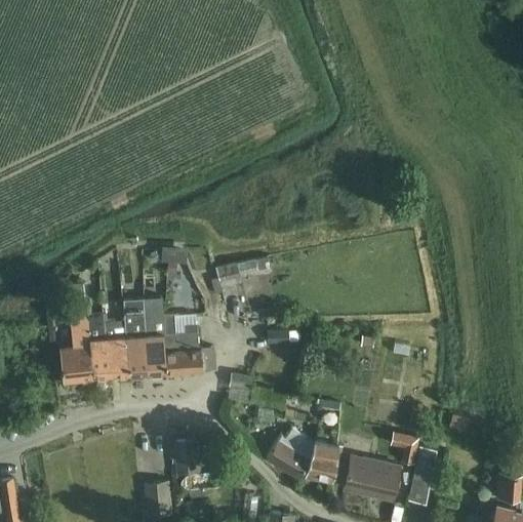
[(164,298),(145,299),(146,317),(147,331),(149,372),(168,371),(166,321),(164,298)]
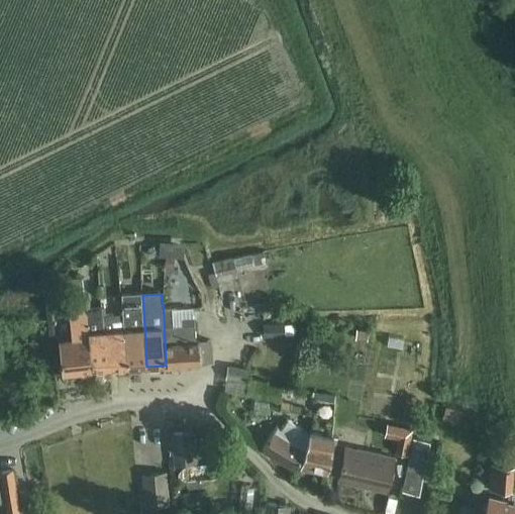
[(142,295),(122,297),(124,313),(125,324),(128,368),(146,367),(144,326),(143,312),(142,295)]
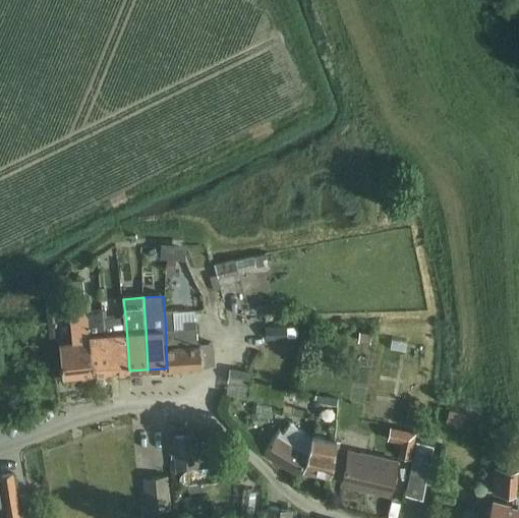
[(91,353),(93,373),(111,371),(107,333),(105,320),(103,320),(103,312),(88,313),(89,325),(91,353)]
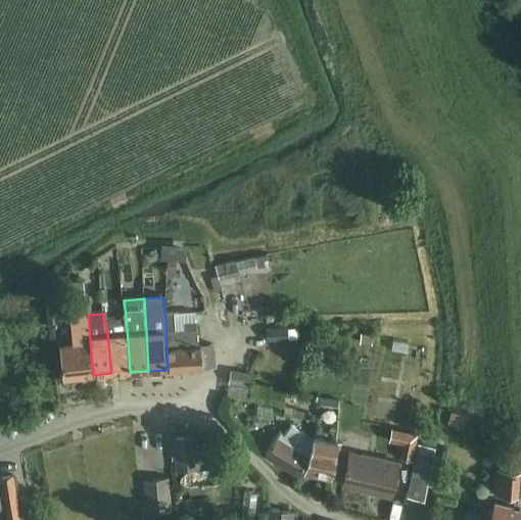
[(69,317),(72,342),(62,342),(65,376),(93,375),(91,355),(89,326),(88,315),(69,317)]
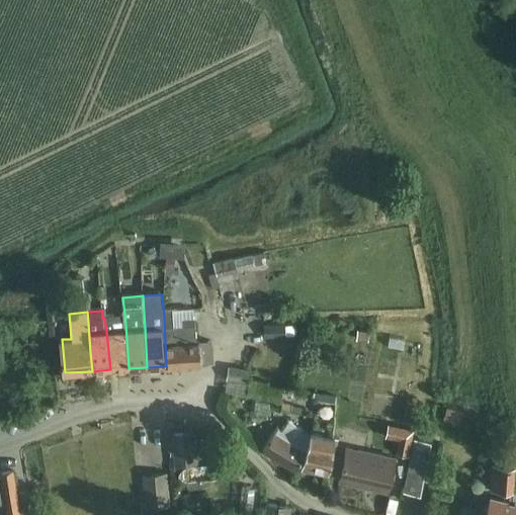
[(106,331),(110,369),(129,368),(125,325),(123,314),(122,314),(122,317),(104,318),(106,331)]
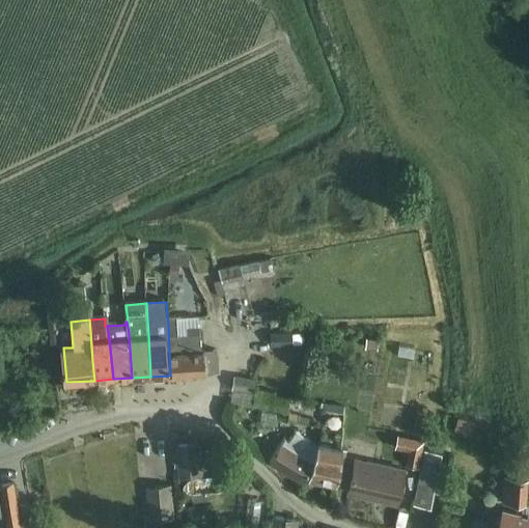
[(168,325),(170,376),(219,372),(218,354),(205,355),(204,353),(202,353),(201,330),(187,331),(187,336),(178,337),(178,324),(168,325)]
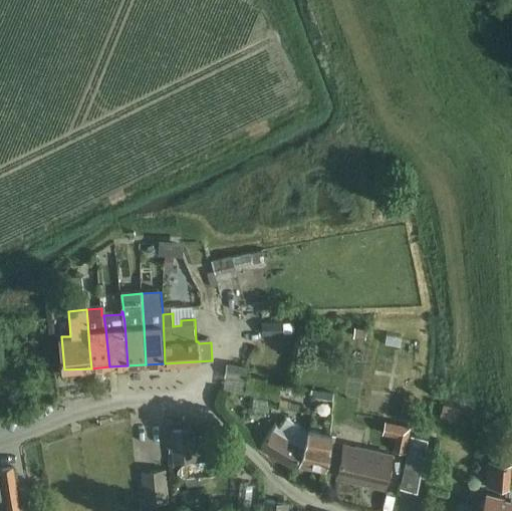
[(279,320),(280,330),(300,327),(298,318),(279,320)]
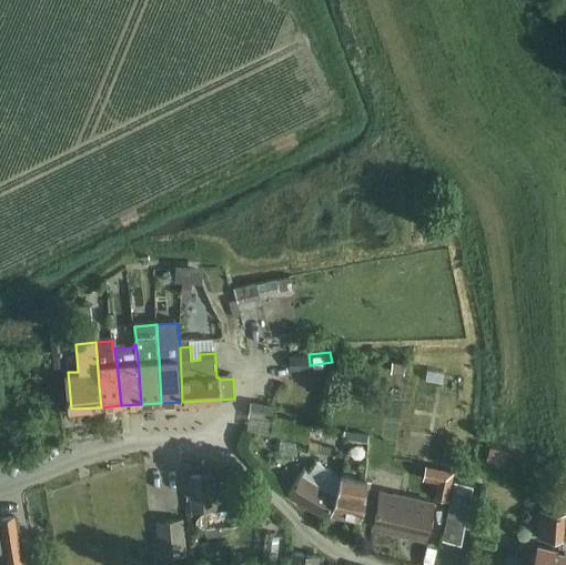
[(273,410),(253,406),(251,421),(271,424),(273,410)]
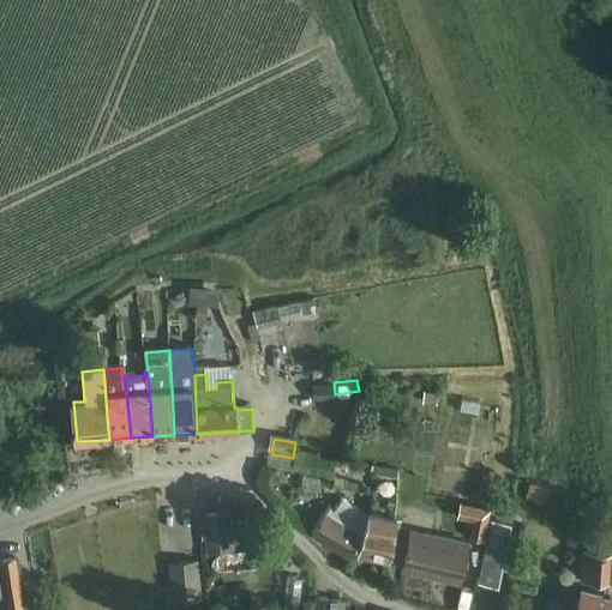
[(331,477),(334,460),(297,454),(293,470),(331,477)]
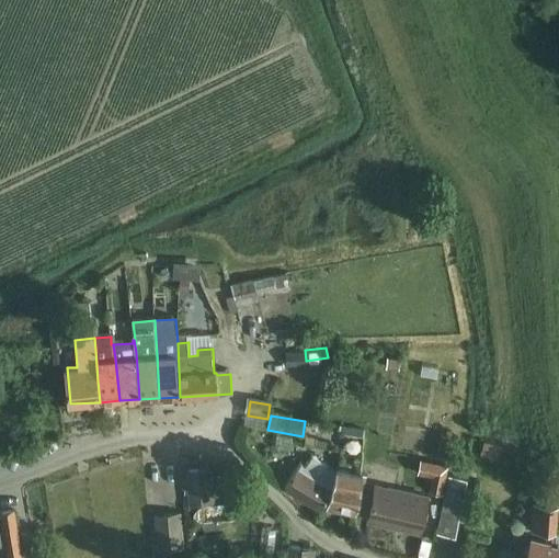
[(332,491),(338,476),(314,459),(306,470),(300,466),(285,489),(318,512),(332,491)]
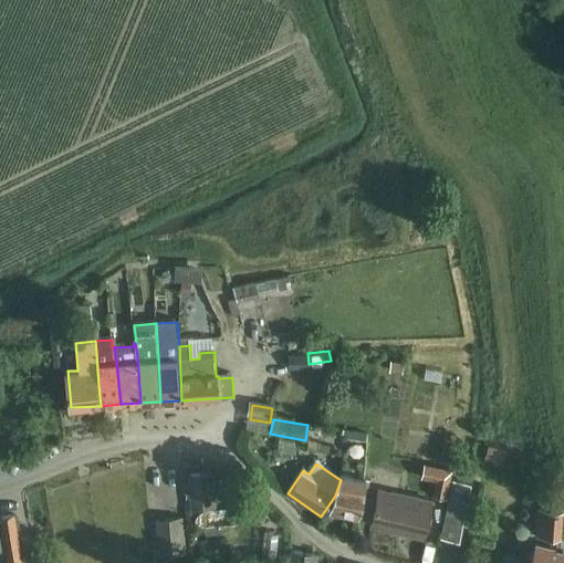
[(426,469),(424,482),(437,485),(435,499),(449,502),(453,473),(426,469)]
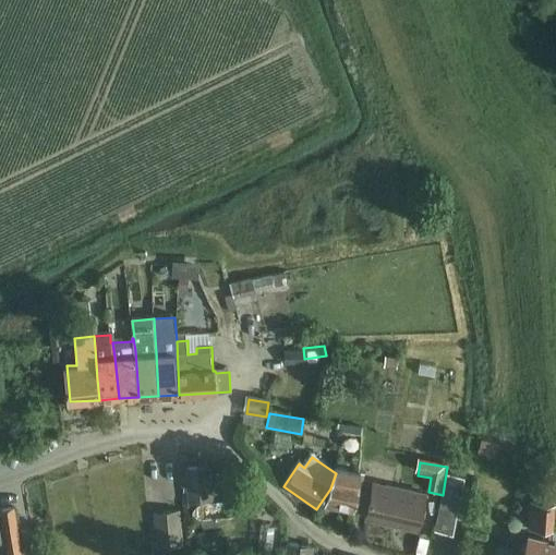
[(213,503),(210,469),(185,471),(189,505),(213,503)]
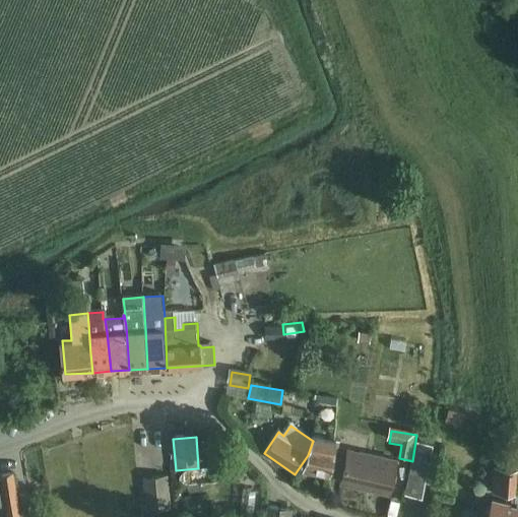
[(315,438),(313,441),(308,455),(304,473),(328,479),(333,457),(332,457),(335,443),(315,438)]
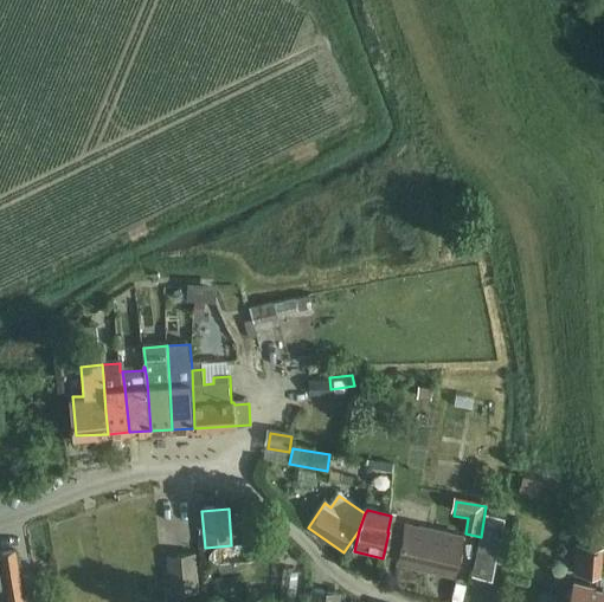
[(480,549),(474,580),(493,584),(499,554),(506,519),(487,516),(483,533),(480,549)]
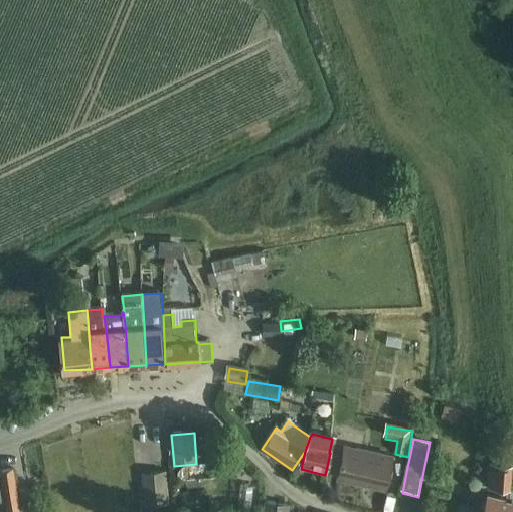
[(342,450),(335,480),(384,492),(391,462),(342,450)]
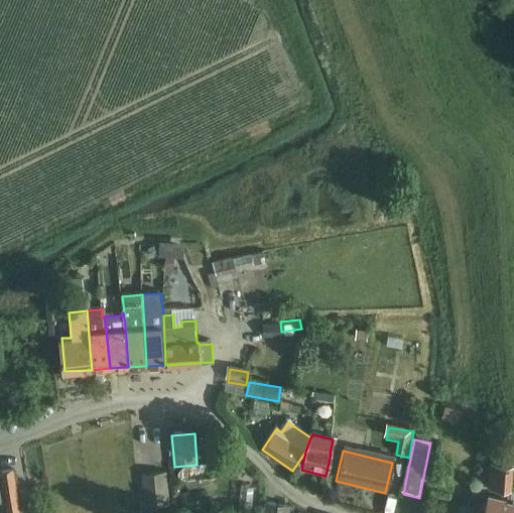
[(231,456),(208,459),(210,472),(233,469),(231,456)]
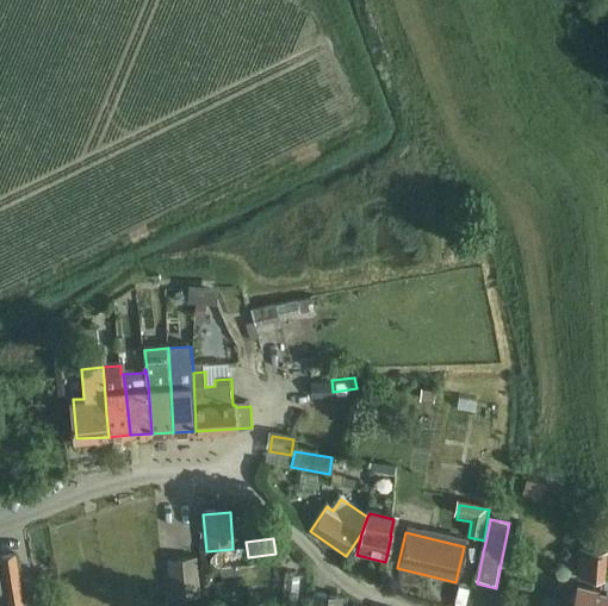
[(607,553),(582,551),(579,579),(596,580),(595,592),(595,593),(607,597),(607,580),(606,580),(607,566),(607,553)]
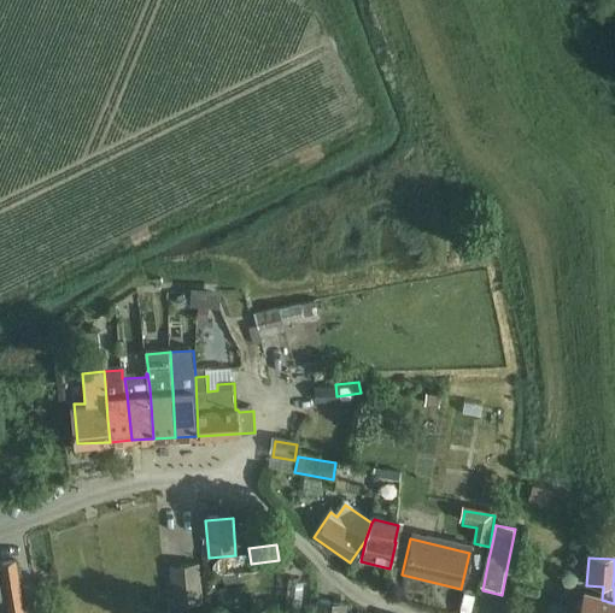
[(25,612),(17,563),(1,565),(10,612),(25,612)]
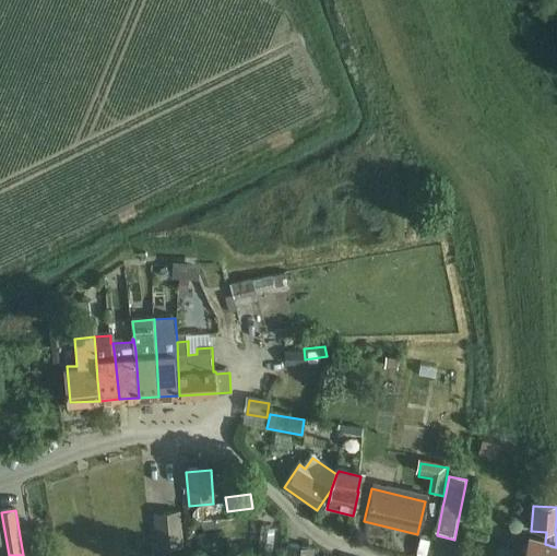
[(180,513),(165,515),(166,532),(157,533),(160,551),(184,548),(180,513)]
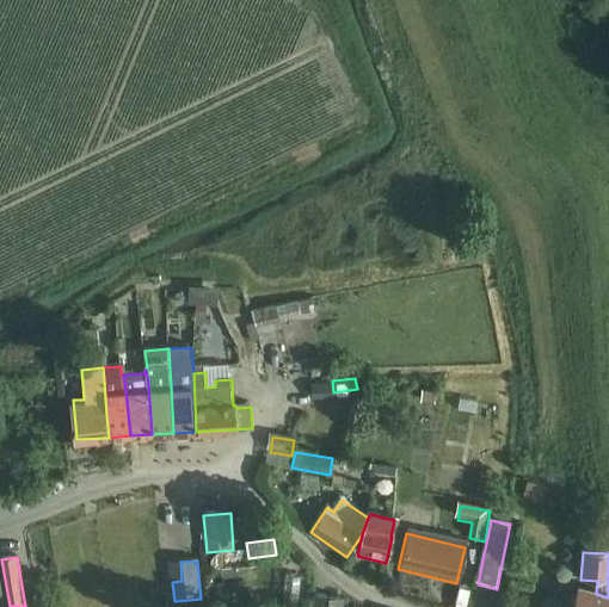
[(608,598),(596,594),(596,593),(582,588),(576,606),(608,606),(608,598)]
